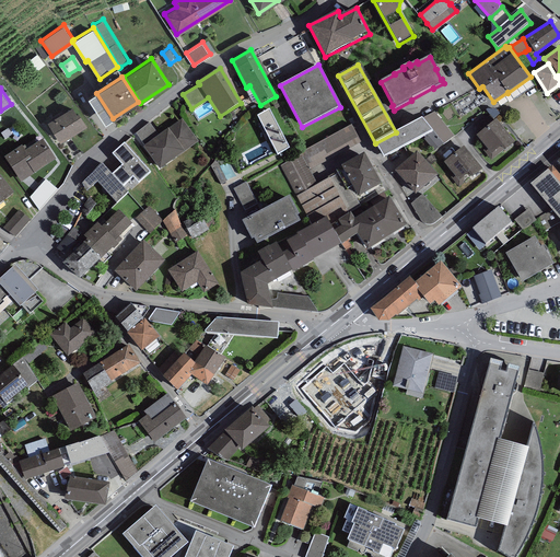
[(113,118),(96,93),(89,97),(105,124),(113,118)]
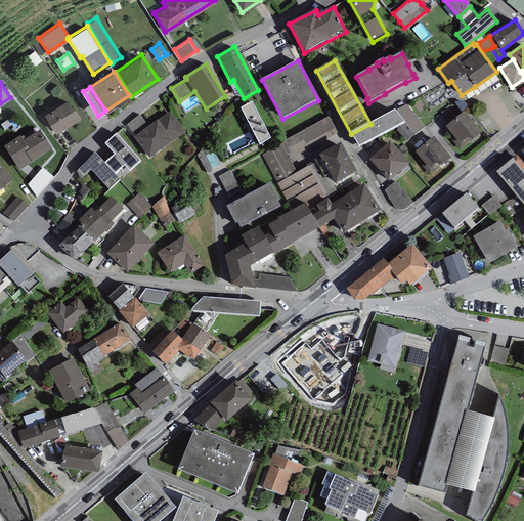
[(68,98),(44,113),(56,132),(82,116),(74,103),(72,105),(68,98)]
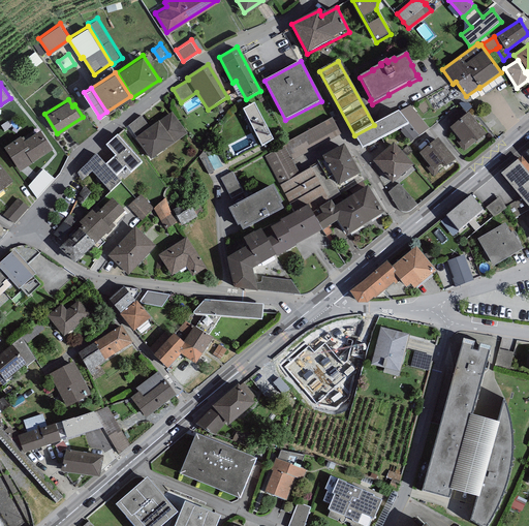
[(273,140),(254,103),(243,110),(261,146),(273,140)]
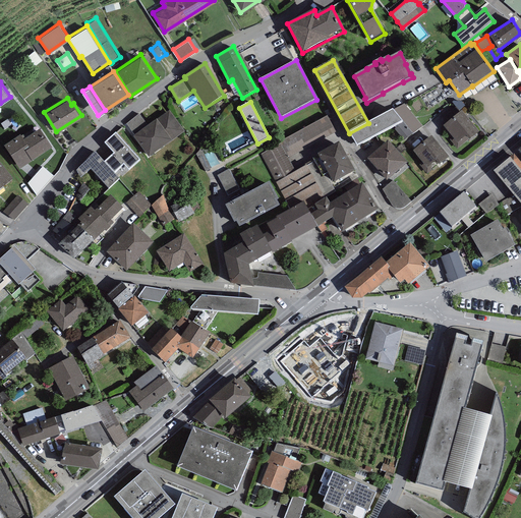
[(402,123),(394,127),(404,139),(422,124),(404,102),(391,109),(392,112),(402,123)]
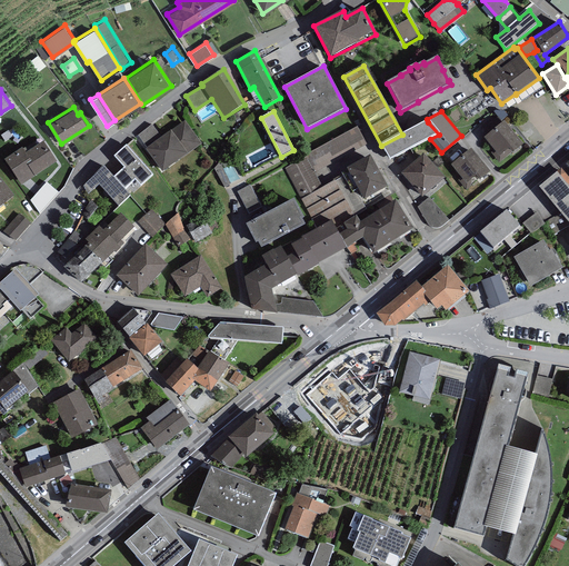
[(148,147),(146,148),(162,171),(202,142),(186,119),(161,137),(148,147)]
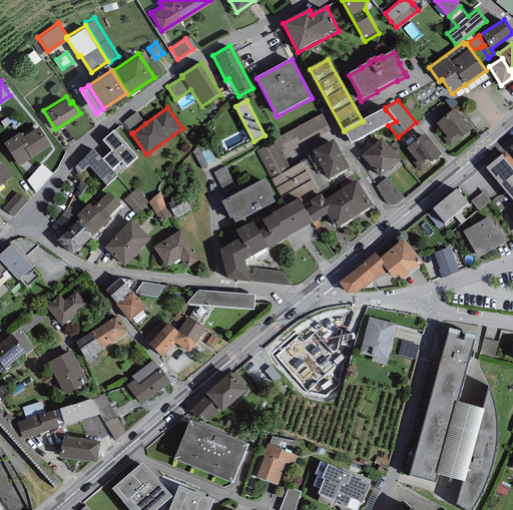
[(454,108),(436,122),(445,133),(443,135),(450,145),(461,136),(462,137),(472,129),(454,108)]
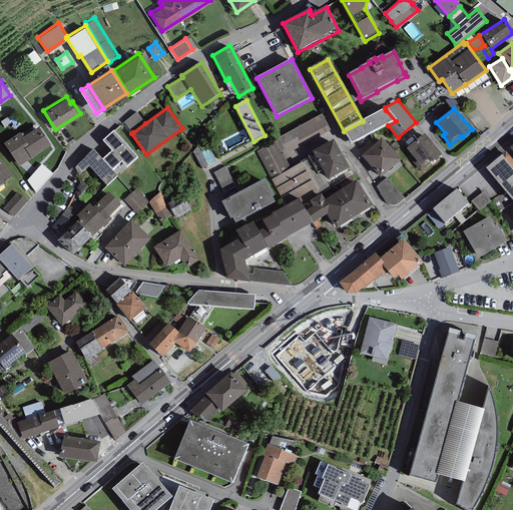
[(386,110),(344,131),(351,144),(388,125),(396,121),(386,110)]
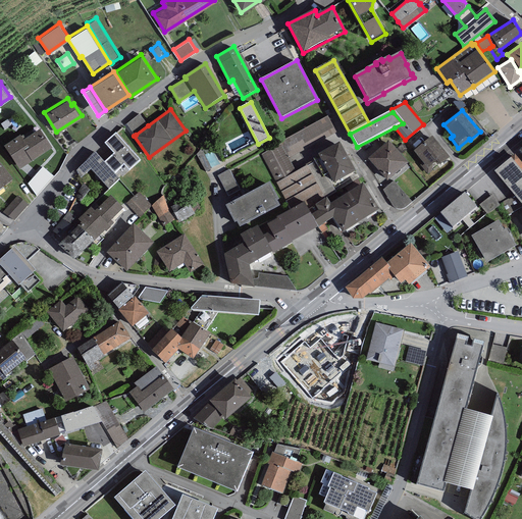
[(148,125),(139,113),(126,122),(136,135),(148,125)]
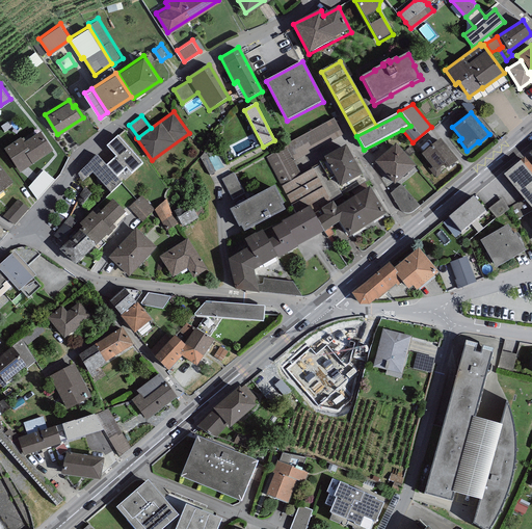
[(334,116),(286,143),(287,146),(295,160),(343,133),(334,116)]
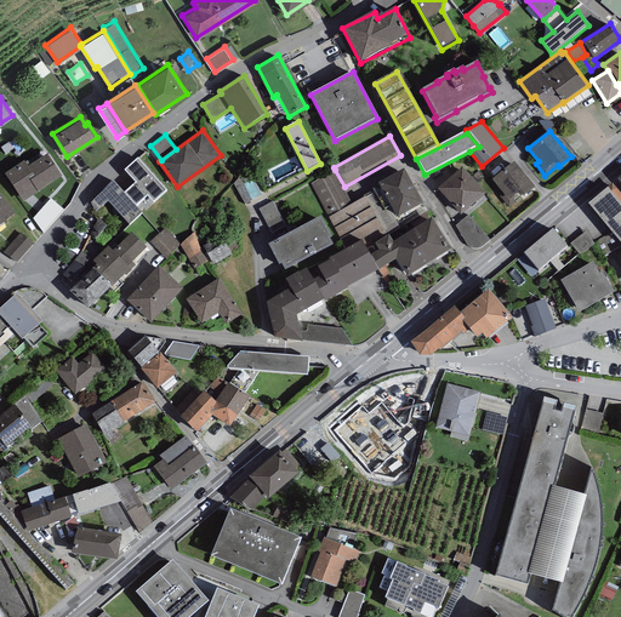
[(24,160),(5,173),(23,201),(62,176),(44,149),(24,161),(24,160)]
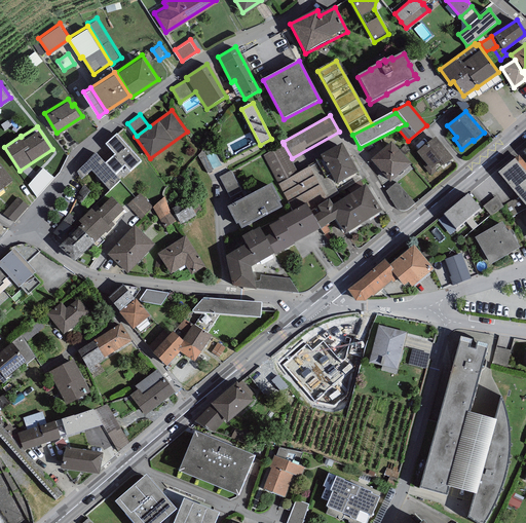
[(105,162),(115,174),(124,164),(129,171),(141,160),(116,134),(105,144),(114,154),(105,162)]
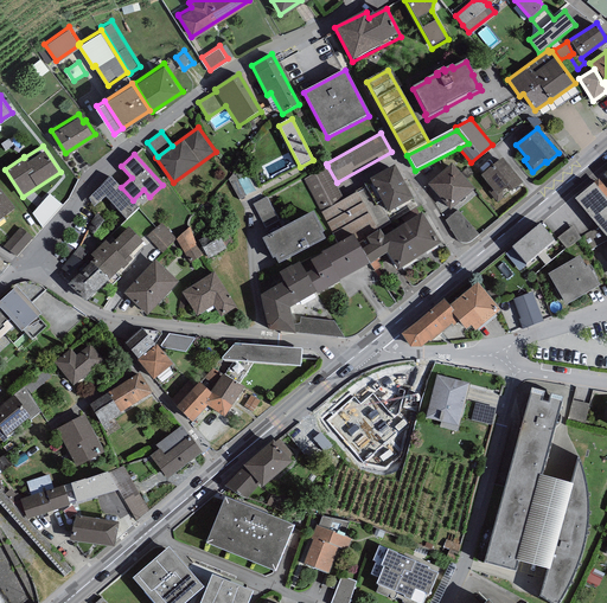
[(523,183),(502,158),(481,175),(497,194),(506,187),(511,192),(523,183)]
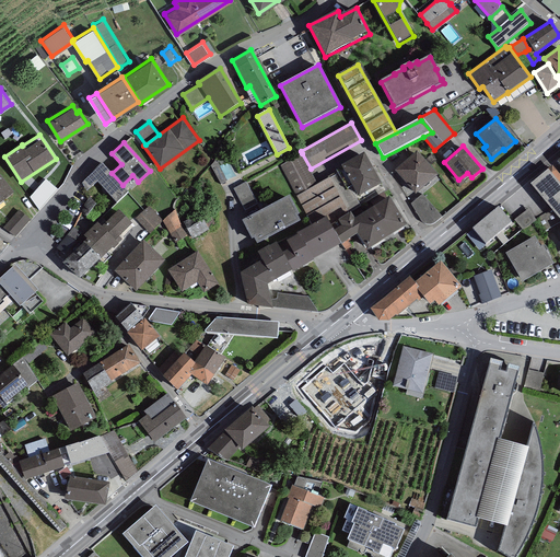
[(438,175),(417,151),(395,170),(416,194),(438,175)]
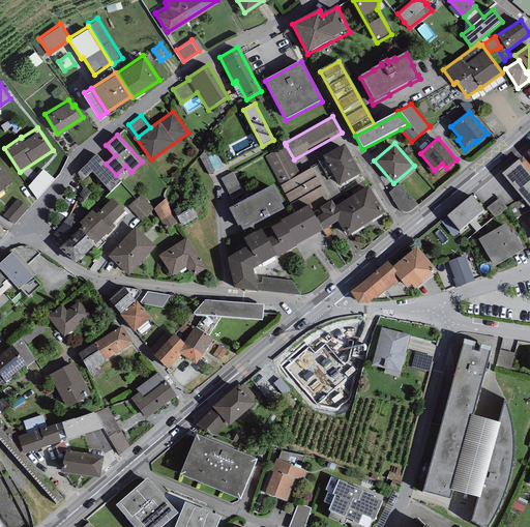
[(294,159),(286,145),(265,154),(281,183),(300,173),(294,159)]
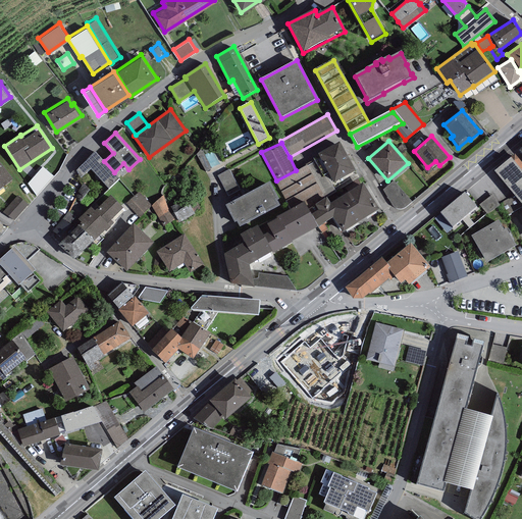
[(328,173),(336,189),(358,176),(340,143),(313,158),(314,159),(323,175),(328,173)]
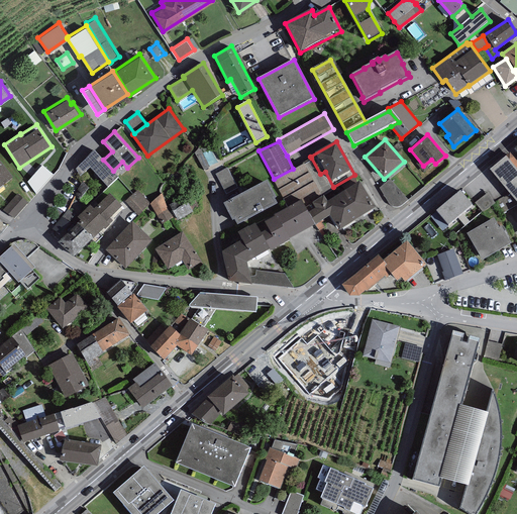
[(199,145),(195,151),(204,168),(210,165),(199,145)]
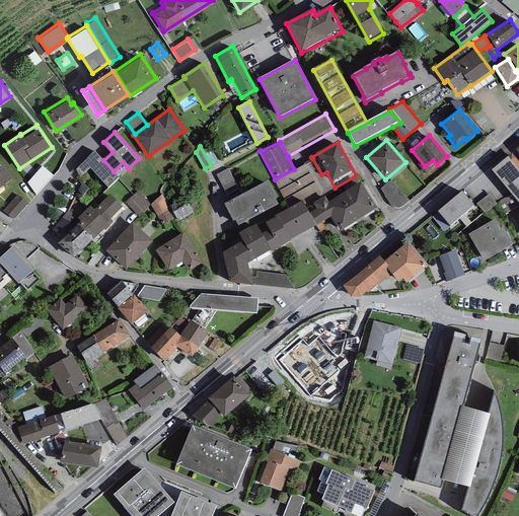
[(114,171),(103,160),(94,150),(76,167),(80,176),(90,167),(108,188),(119,177),(114,171)]
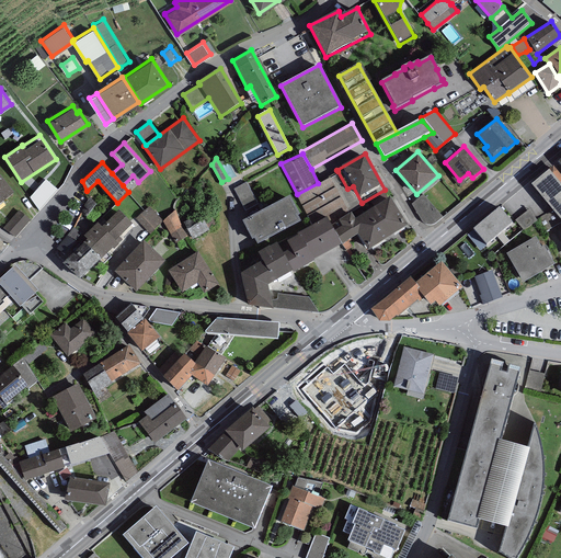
[(560,174),(553,166),(548,169),(549,170),(531,184),(551,208),(560,221),(560,220),(560,174)]
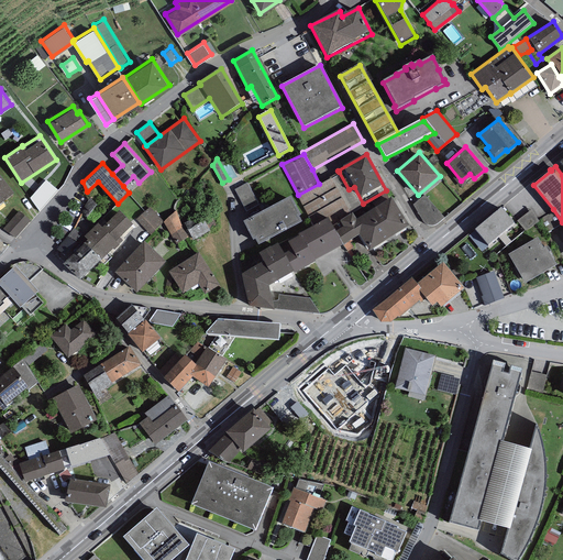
[(349,189),(339,172),(331,176),(331,177),(345,204),(351,212),(364,205),(363,204),(354,187),(349,189)]
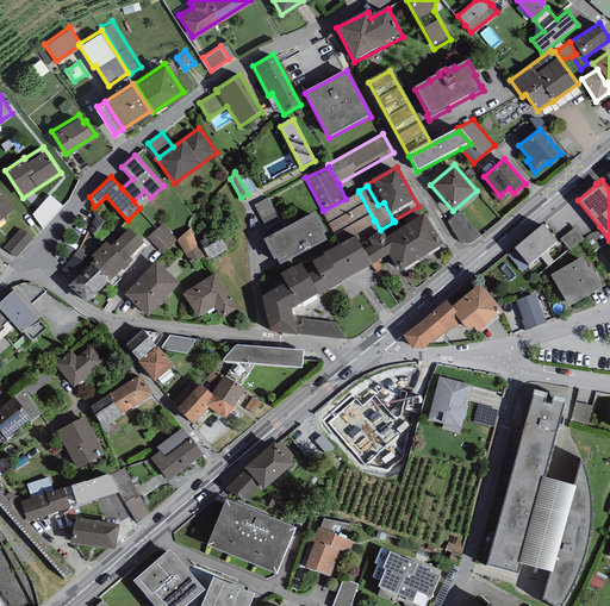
[(0,222),(16,212),(0,191),(0,222)]
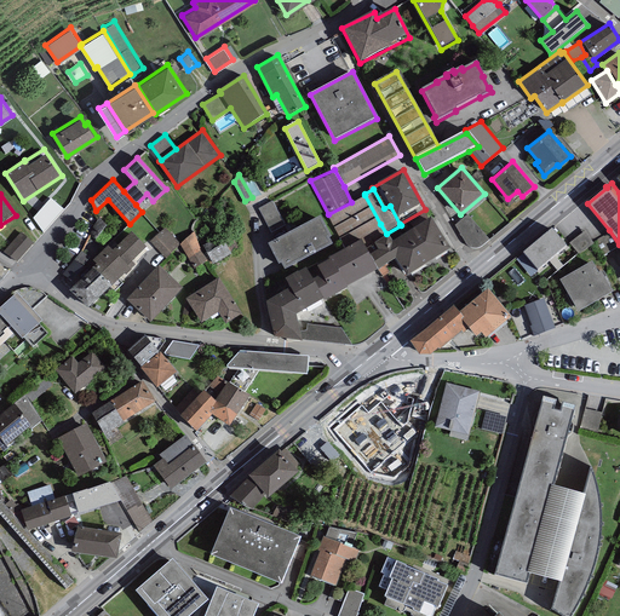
[(351,202),(328,214),(346,249),(362,241),(365,246),(374,241),(368,231),(380,224),(365,195),(351,202)]
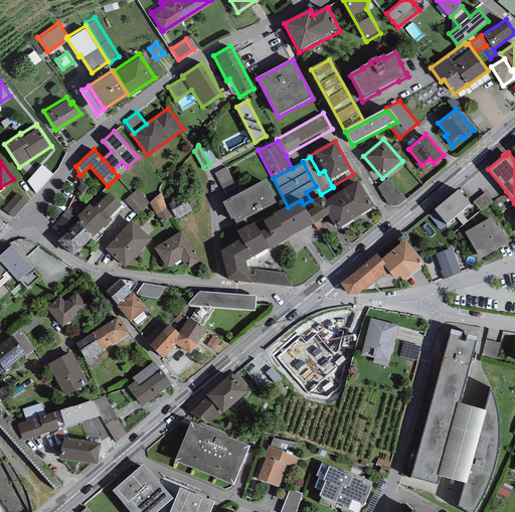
[(52,172),(41,163),(27,179),(35,191),(52,172)]
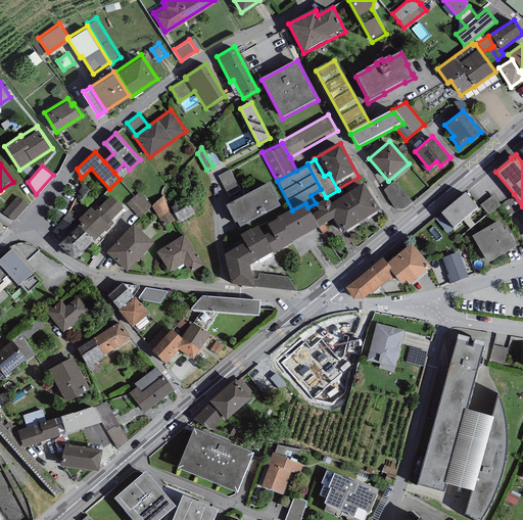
[(230,168),(218,175),(229,195),(240,188),(230,168)]
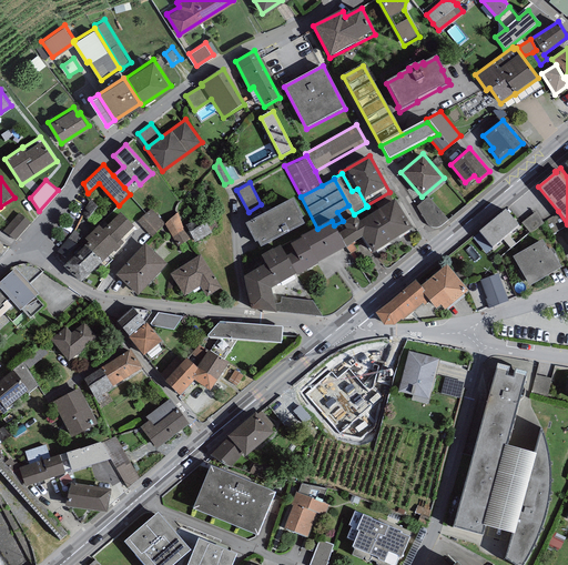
[(448,218),(428,194),(417,204),(426,221),(428,223),(430,224),(433,225),(436,225),(438,225),(440,224),(448,218)]
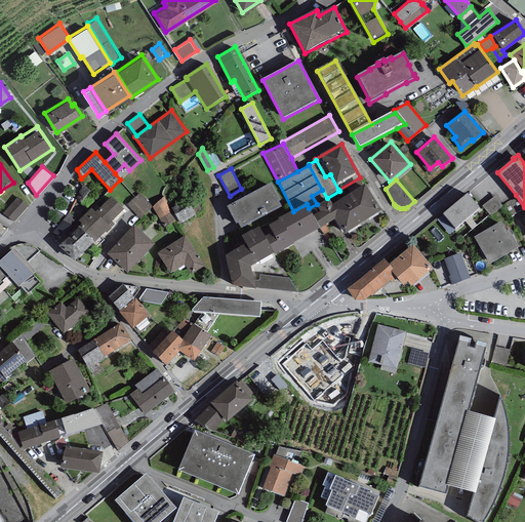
[(272,185),(227,207),(235,224),(238,223),(240,229),(281,208),(279,202),(280,202),(272,185)]
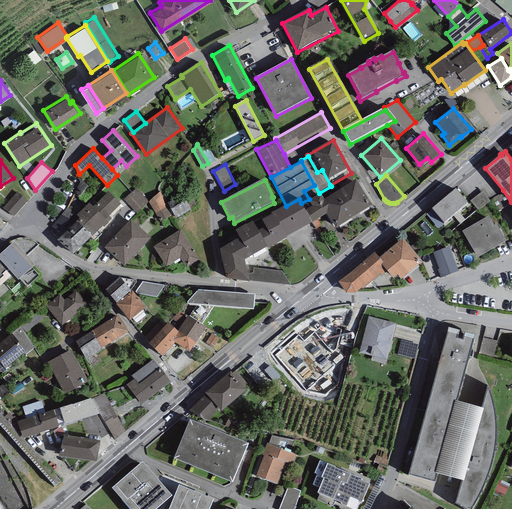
[(372,206),(356,181),(324,200),(320,193),(308,201),(312,207),(305,211),(312,223),(312,224),(327,214),(336,229),(372,206)]
